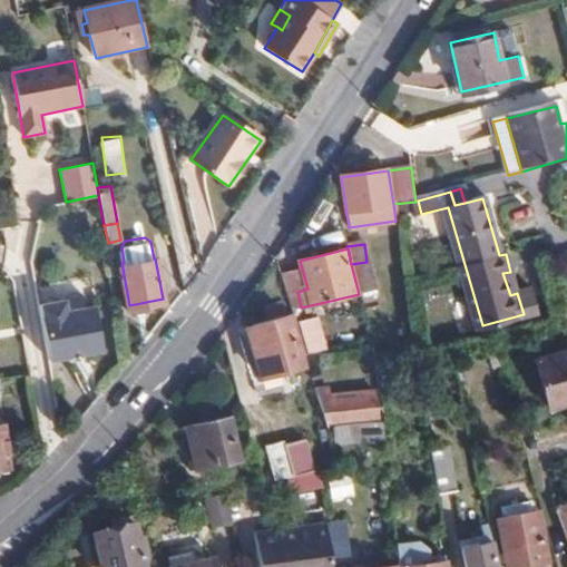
[(302,269),(282,274),(289,294),(297,292),(308,289),(302,269)]
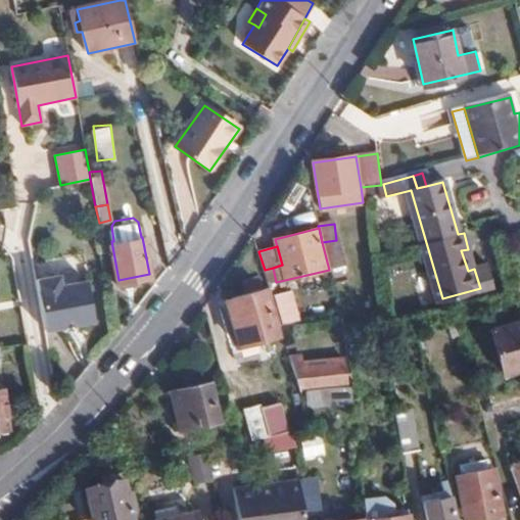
[(468,271),(474,269),(468,249),(461,250),(468,271)]
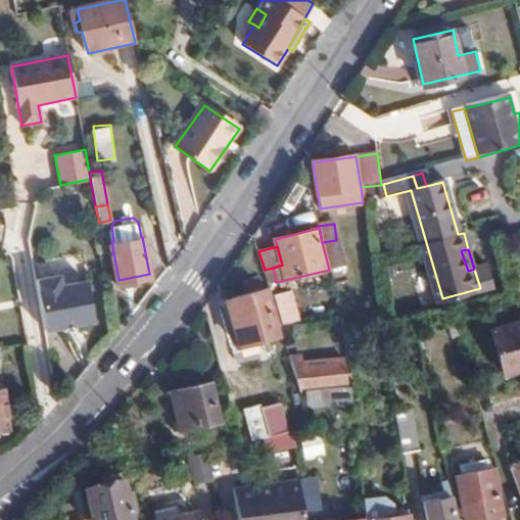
[(35,279),(44,329),(64,325),(73,324),(93,320),(86,280),(59,285),(59,279),(53,275),(35,279)]
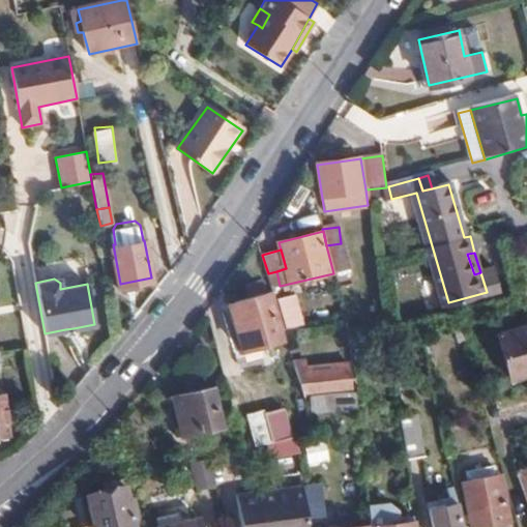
[(283,325),(272,292),(267,293),(264,281),(245,287),(249,298),(231,304),(239,335),(252,333),(253,342),(263,340),(261,330),(283,325)]
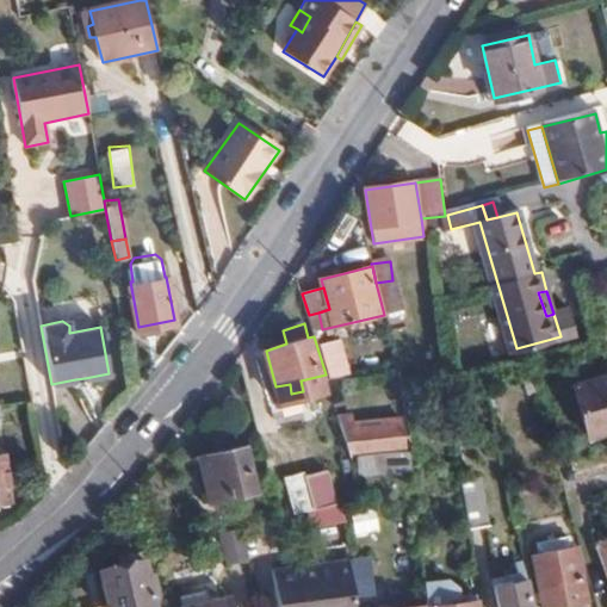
[(326,376),(350,372),(346,336),(322,339),(326,376)]
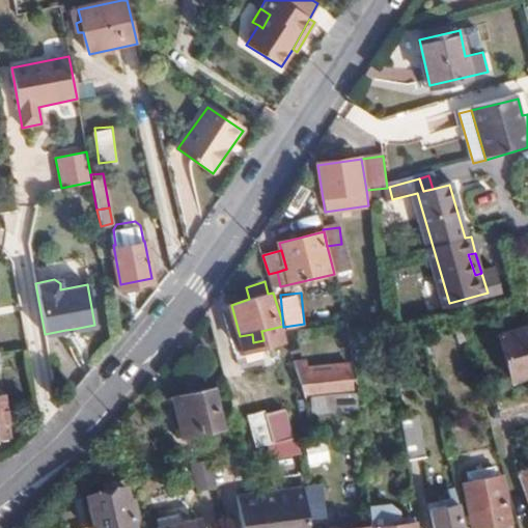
[(521,377),(527,374),(527,325),(507,331),(521,377)]
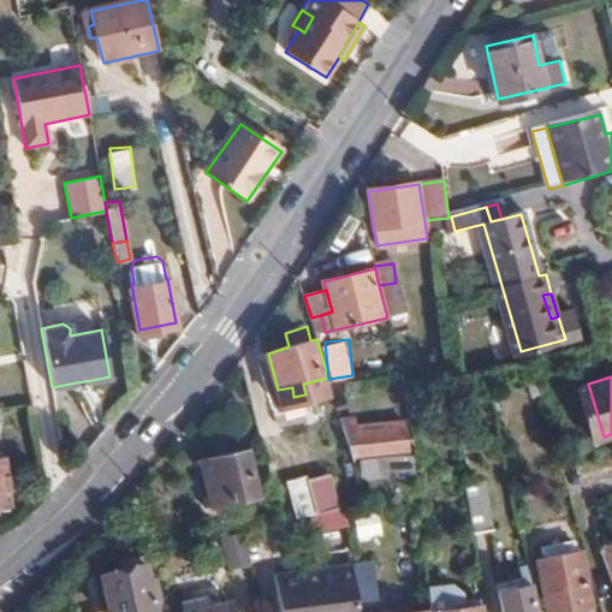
[(400,450),(397,420),(350,426),(351,453),(400,450)]
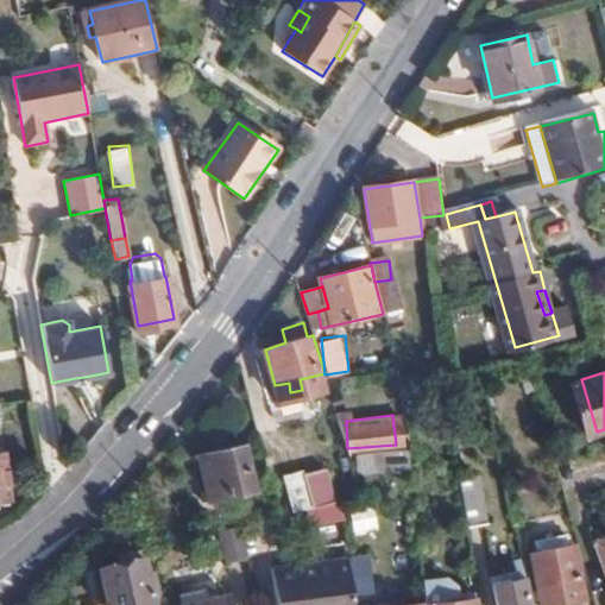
[(254,486),(244,442),(201,452),(210,497),(254,486)]
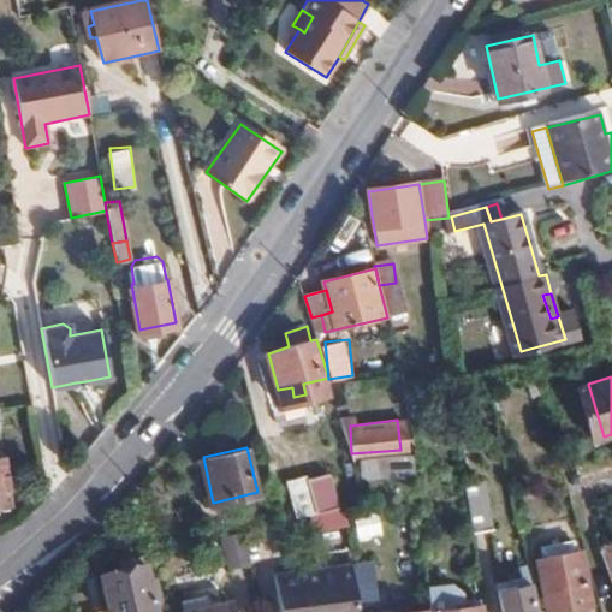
[(312,493),(316,512),(340,506),(336,487),(312,493)]
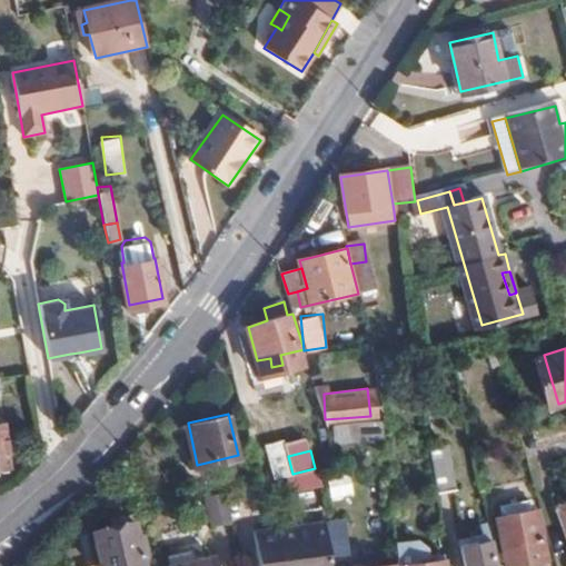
[(439,458),(445,502),(464,500),(457,456),(439,458)]
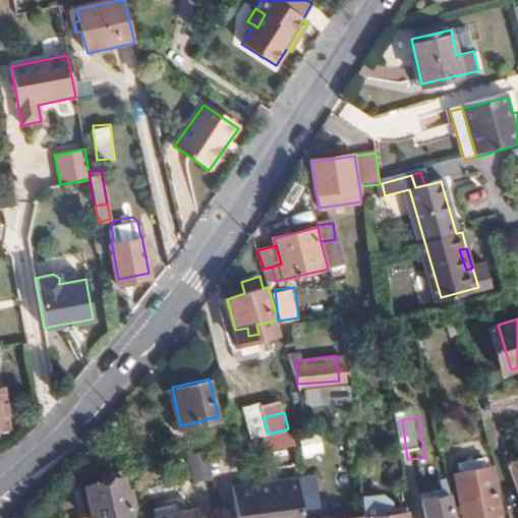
[(268,434),(265,434),(269,448),(291,442),(288,428),(268,434)]
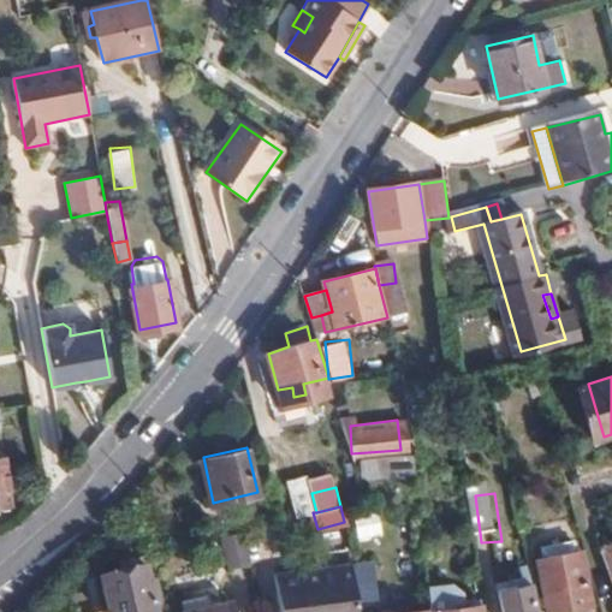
[(380,511),(356,514),(357,535),(381,533),(380,511)]
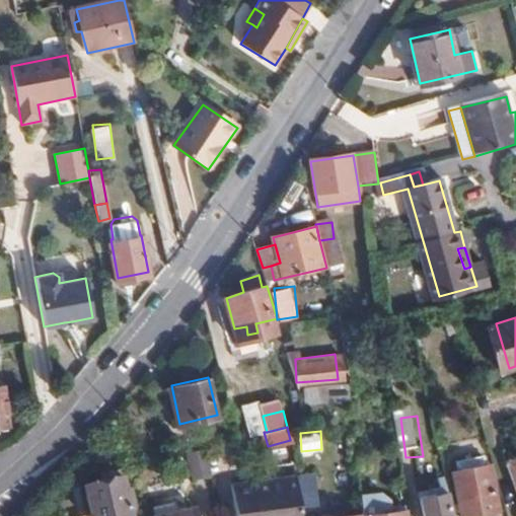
[(210,474),(207,447),(189,448),(191,476),(210,474)]
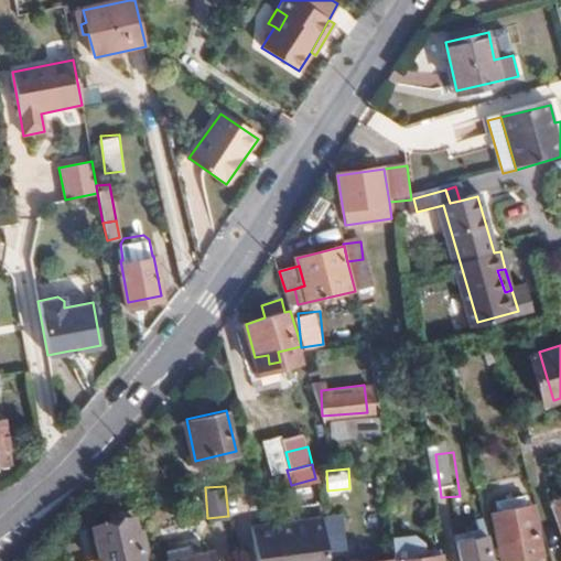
[(537,506),(496,511),(502,560),(505,560),(543,556),(537,506)]
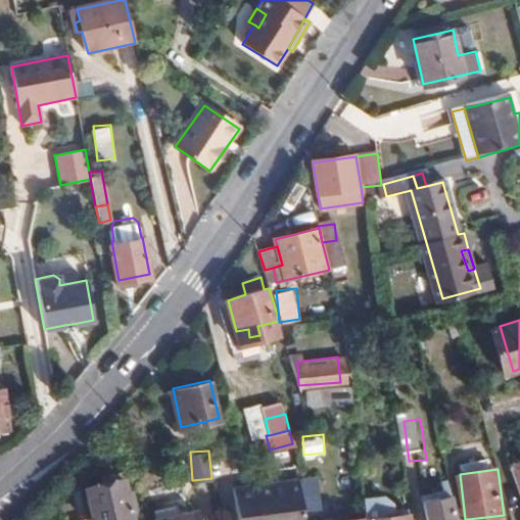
[(128,519),(133,519),(124,477),(86,485),(92,519),(128,519)]
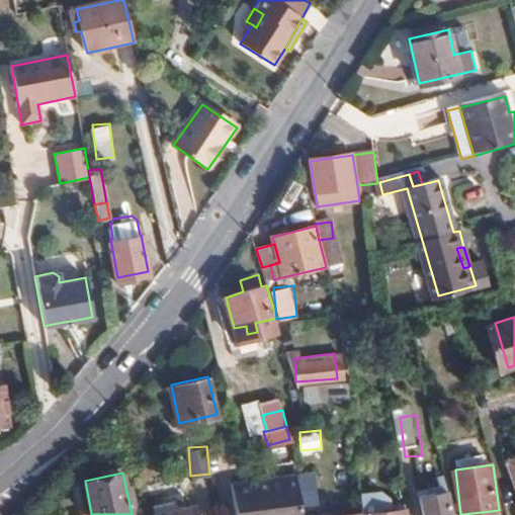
[(301,514),(299,500),(296,476),(296,474),(233,481),(236,514),(301,514)]
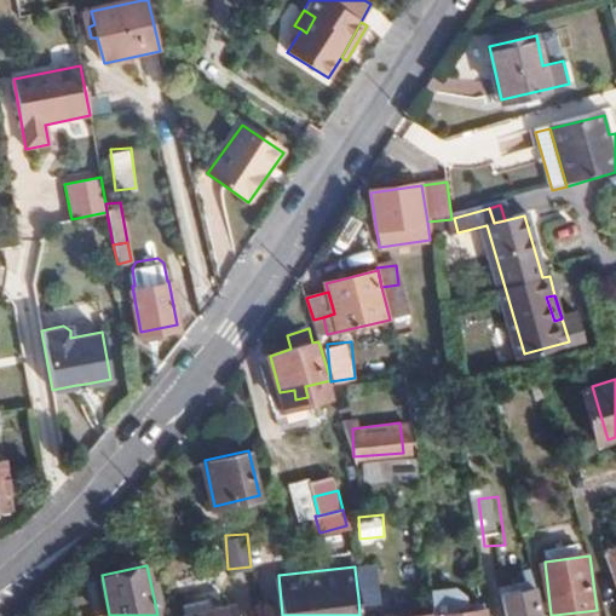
[(355,569),(358,598),(378,596),(375,566),(355,569)]
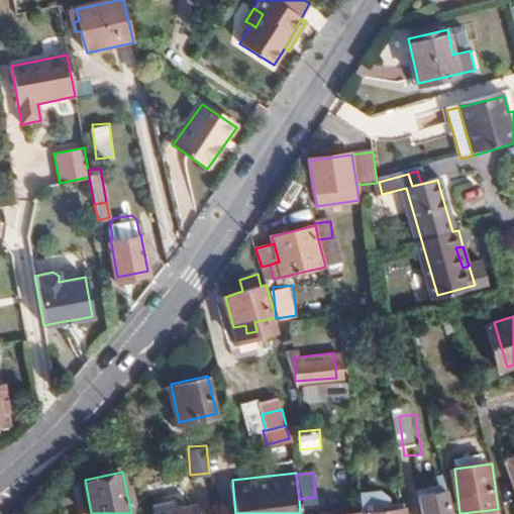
[(379,478),(381,489),(389,489),(388,479),(379,478)]
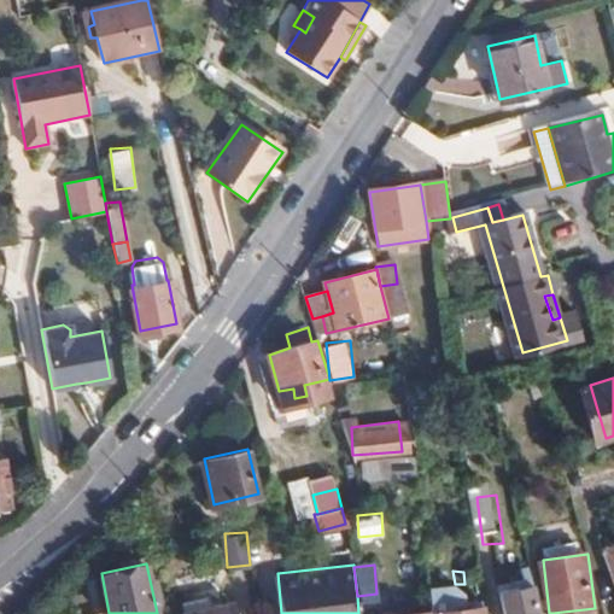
[(539,613),(533,585),(502,590),(506,613),(539,613)]
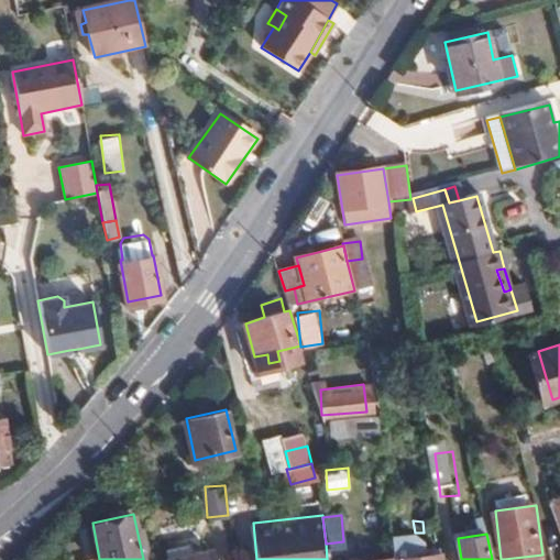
[(215,559),(212,550),(171,559),(169,559),(215,559)]
